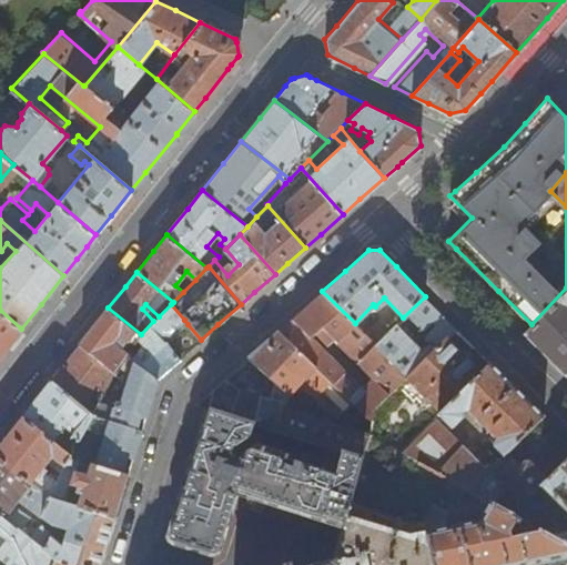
[(566,288),(532,324),(528,329),(524,332),(539,349),(566,374),(566,372),(566,288)]
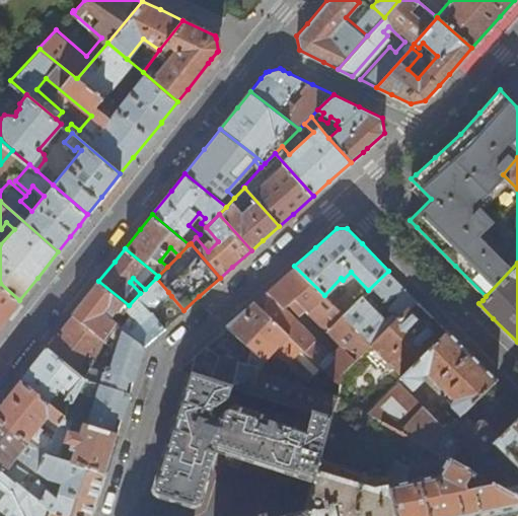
[(324,295),(294,266),(275,283),(254,301),(317,362),(339,382),(342,371),(371,343),(371,342),(343,313),(330,301),(324,295)]
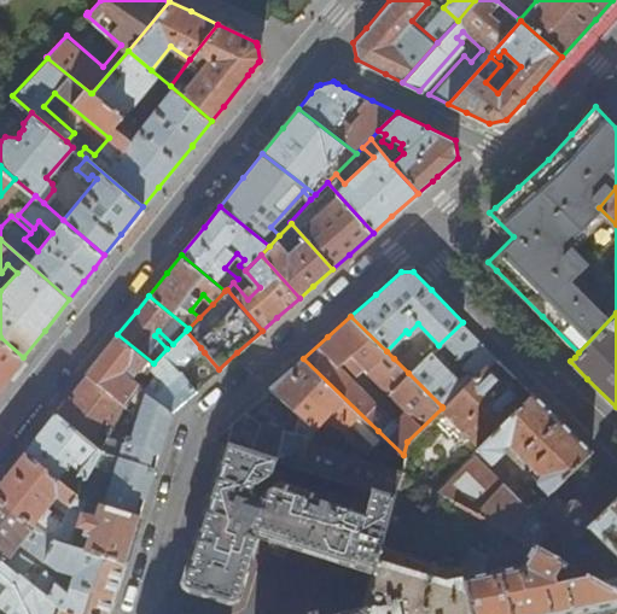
[(469,327),(463,322),(438,345),(415,367),(408,373),(442,407),(484,367),(496,355),(469,327)]
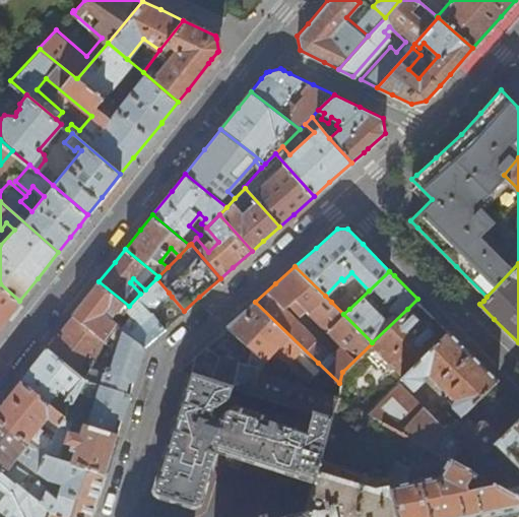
[(156,278),(145,289),(140,294),(129,306),(127,308),(132,315),(129,315),(126,316),(124,320),(123,322),(120,326),(144,345),(152,338),(175,319),(184,311),(172,297),(153,314),(148,308),(169,293),(156,278)]
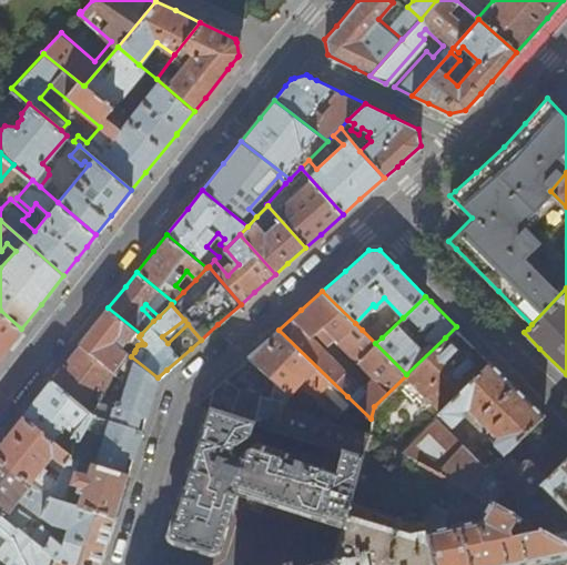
[(139,336),(141,334),(108,308),(97,322),(80,343),(114,371),(124,352),(139,336)]
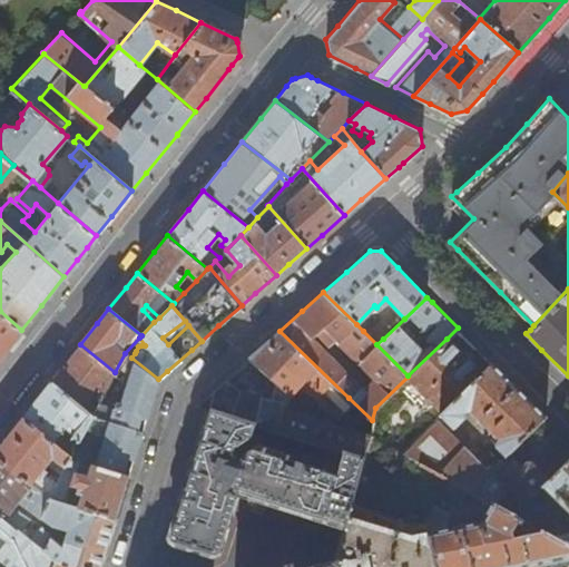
[(0,355),(6,349),(21,330),(0,311),(0,355)]
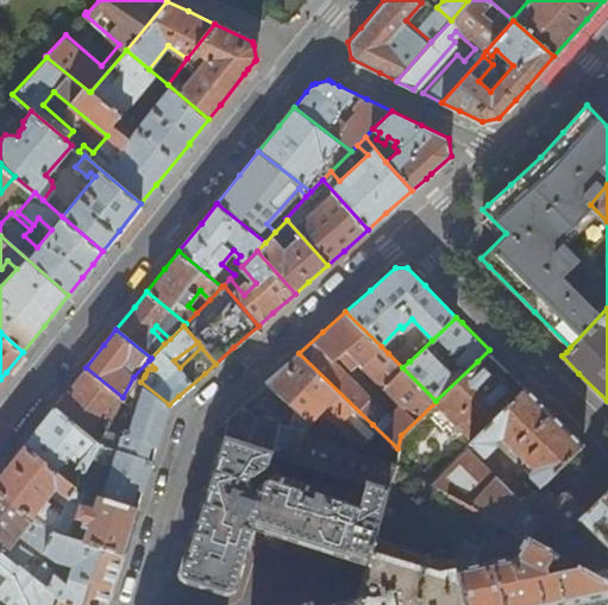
[(395,347),(388,353),(402,367),(409,361),(395,347)]
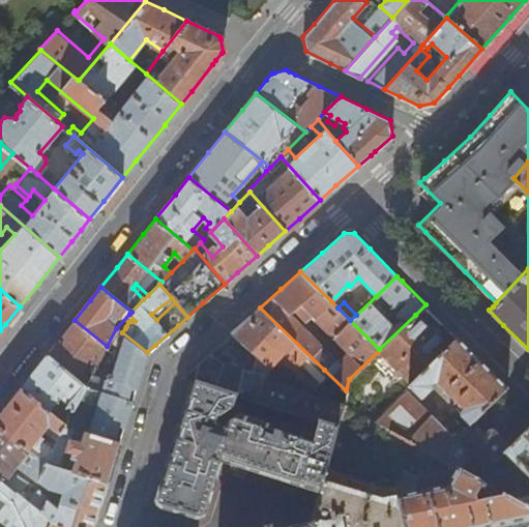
[(312,383),(324,370),(260,308),(246,319),(232,332),(251,350),(267,364),(276,356),(293,367),(291,368),(312,383)]
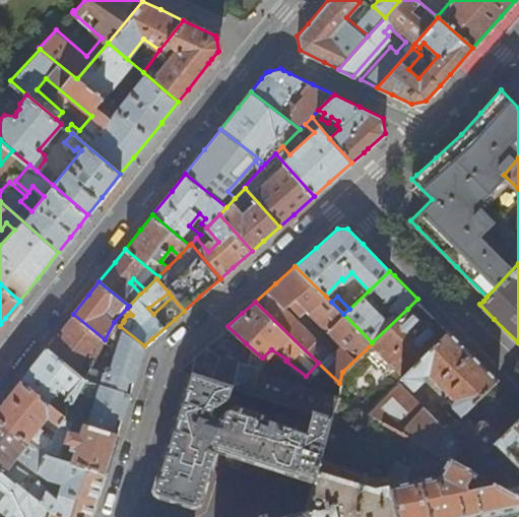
[(416,318),(407,309),(372,342),(372,343),(403,375),(449,330),(440,321),(430,331),(416,318)]
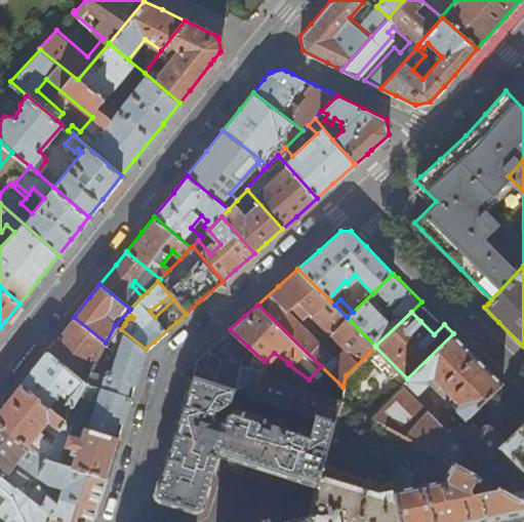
[(104,345),(106,343),(74,317),(63,331),(47,351),(84,383),(87,376),(78,368),(89,354),(95,360),(104,346),(104,345)]
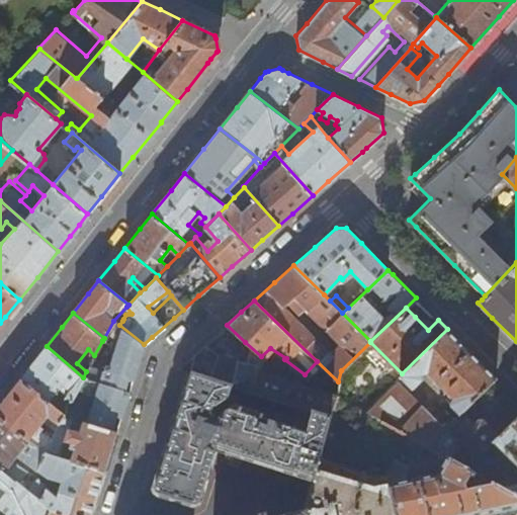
[(85,424),(116,432),(119,422),(136,371),(140,356),(141,355),(144,344),(119,325),(113,321),(104,338),(102,340),(115,348),(108,363),(102,362),(101,367),(90,364),(86,371),(83,377),(76,390),(93,397),(85,424)]
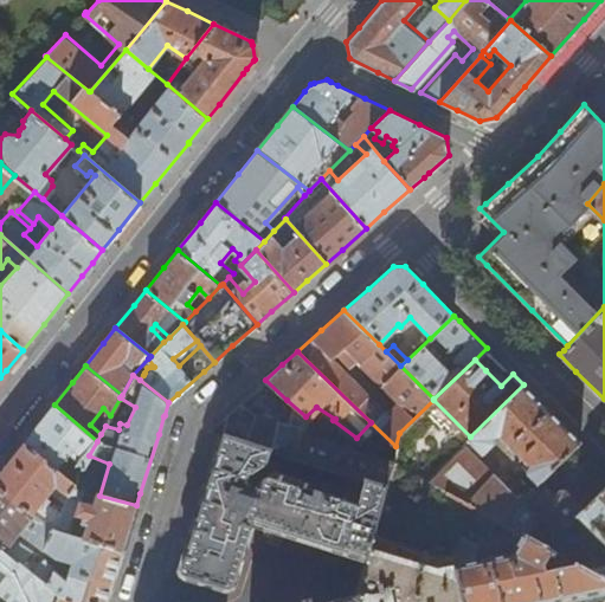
[(523,384),(470,437),(435,472),(426,480),(472,506),(494,518),(499,520),(512,507),(520,499),(476,457),(491,441),(490,435),(497,433),(527,464),(525,472),(536,484),(541,479),(579,441),(561,422),(546,407),(523,384)]
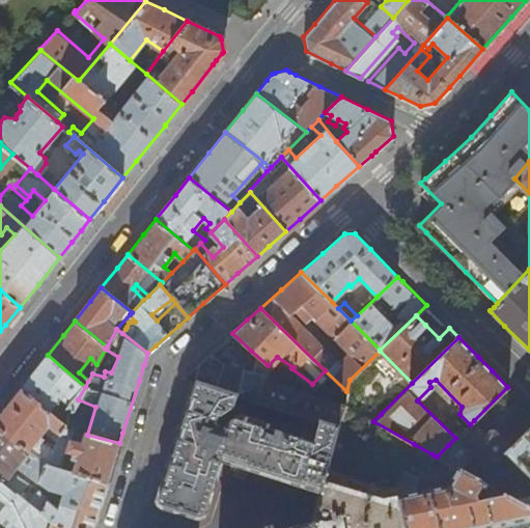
[(194,380),(235,393),(247,396),(258,400),(265,377),(268,365),(251,351),(244,363),(240,367),(223,363),(211,352),(208,354),(199,362),(194,380)]
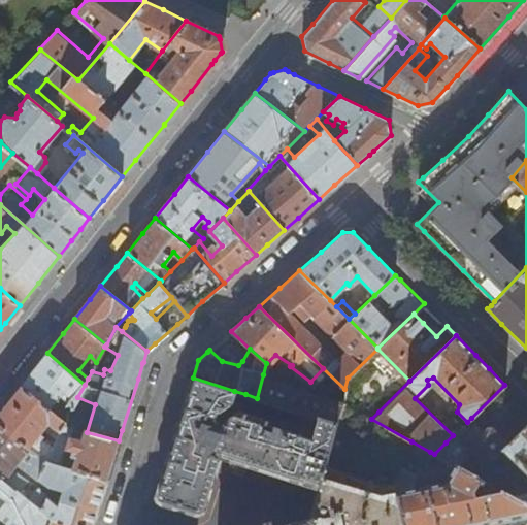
[(34,369),(21,386),(64,423),(77,397),(85,385),(47,353),(34,369)]
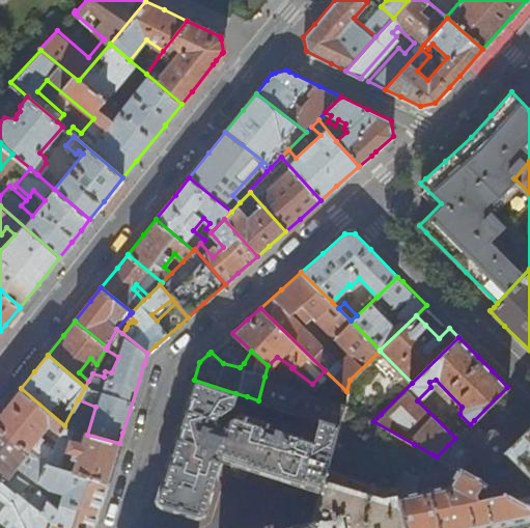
[(343,405),(265,377),(258,400),(298,413),(318,419),(338,425),(343,405)]
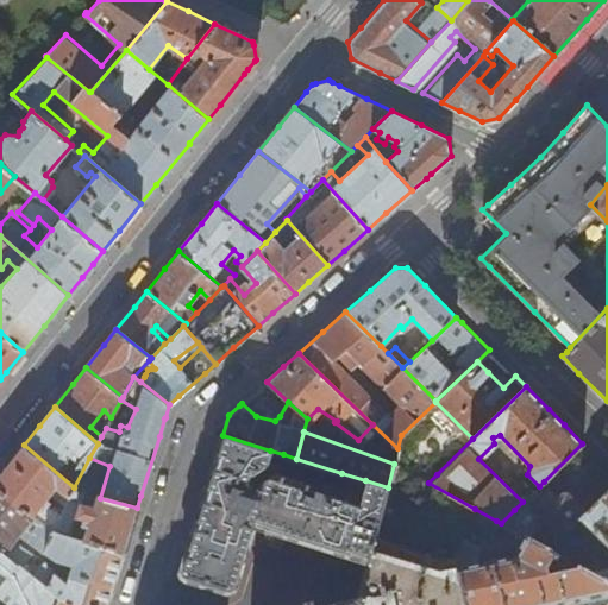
[(267,464),(270,451),(223,435),(223,436),(199,510),(177,575),(162,584),(155,604),(214,604),(214,602),(218,590),(230,592),(233,591),(236,588),(254,527),(368,562),(388,487),(365,480),(358,505),(308,490),(309,485),(274,474),(258,484),(250,481),(251,476),(267,464)]
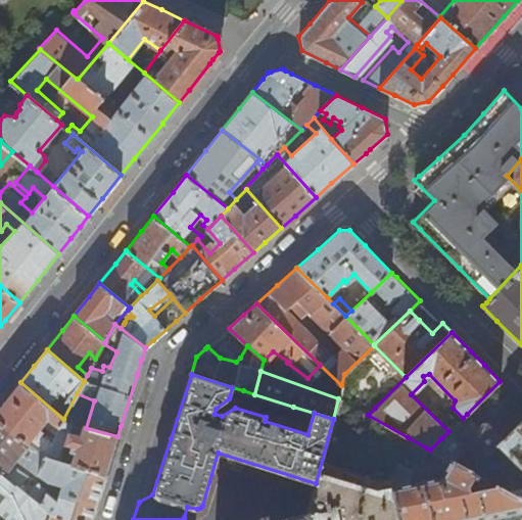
[(63,419),(20,382),(6,400),(0,408),(0,423),(44,456),(50,442),(40,435),(43,431),(39,428),(42,423),(56,433),(63,419)]
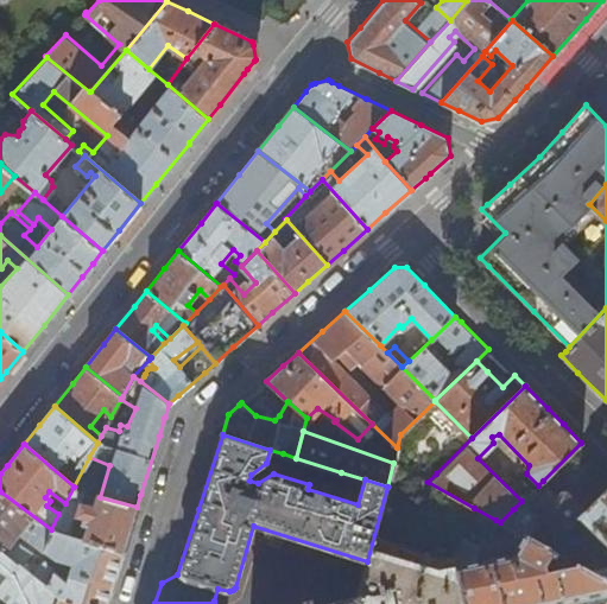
[(341,472),(296,458),(283,453),(280,464),(339,483),(341,472)]
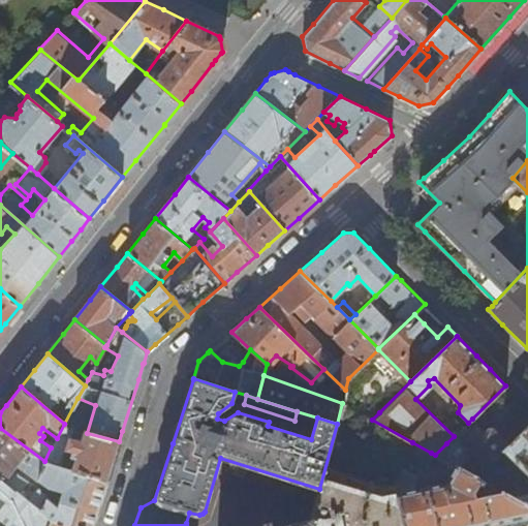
[(363,414),(342,403),(337,424),(319,489),(312,520),(310,525),(402,525),(397,493),(394,478),(406,454),(412,442),(372,420),(363,414)]
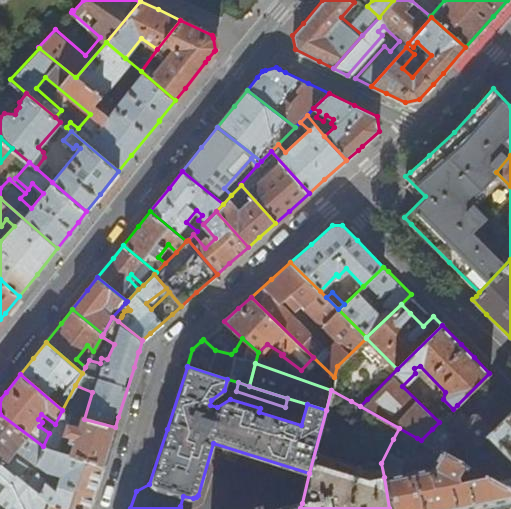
[(356,392),(351,401),(360,406),(367,399),(356,392)]
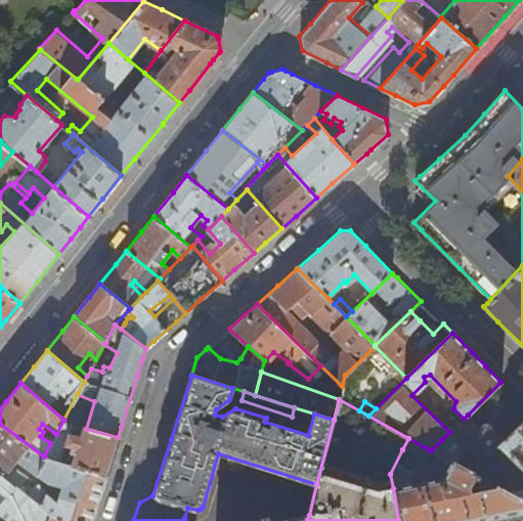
[(468,415),(464,419),(450,431),(480,462),(496,446),(505,439),(492,426),(487,421),(483,421),(479,425),(468,415)]
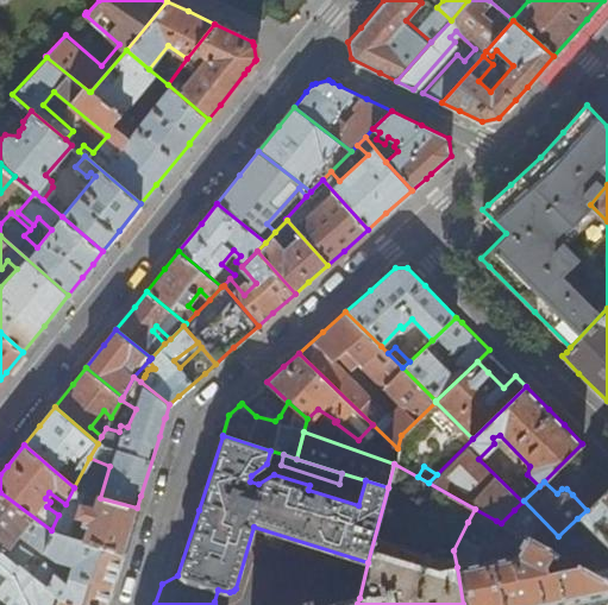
[(74,487),(66,504),(58,515),(51,530),(52,531),(123,555),(130,533),(137,508),(100,498),(96,497),(96,496),(83,491),(74,487)]
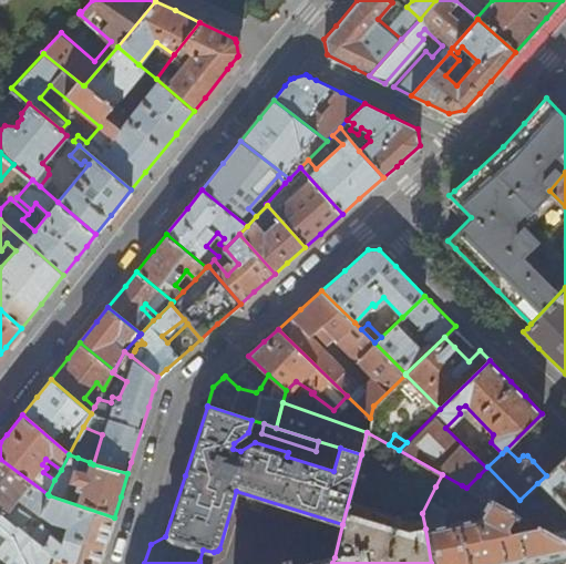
[(565,455),(546,475),(537,483),(565,509),(565,525),(561,520),(545,521),(542,530),(565,543),(565,455)]
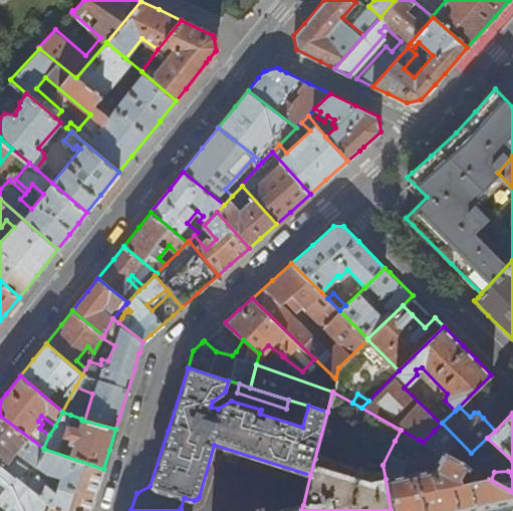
[(0,466),(1,467),(2,466),(49,504),(72,510),(89,510),(93,501),(103,469),(44,449),(43,448),(0,416),(0,466)]
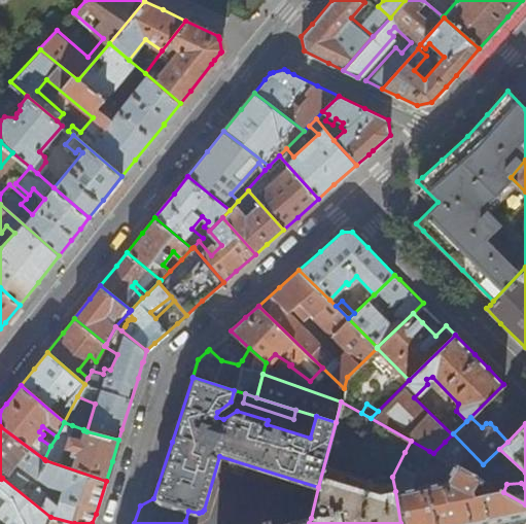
[(423,462),(429,451),(411,441),(405,452),(423,462)]
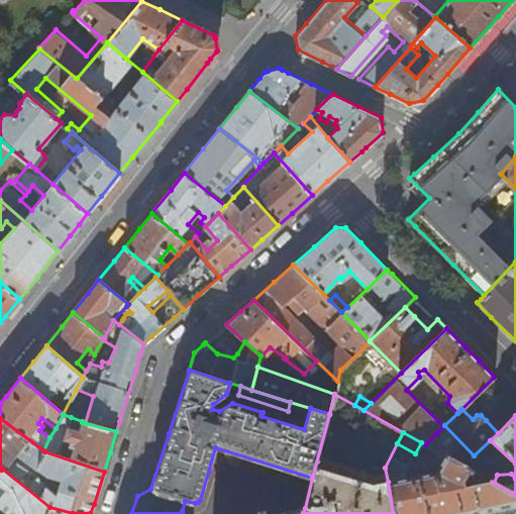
[(436,433),(425,444),(445,455),(456,463),(460,457),(436,433)]
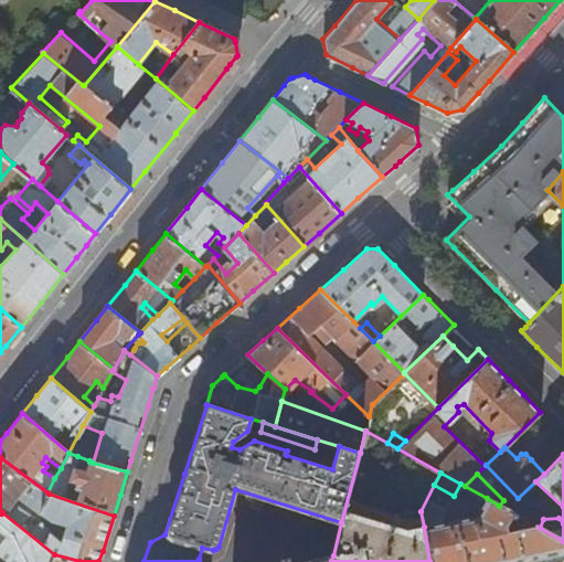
[(507,509),(499,506),(487,498),(477,517),(424,527),(429,561),(519,561),(563,552),(563,541),(540,528),(531,523),(507,509)]
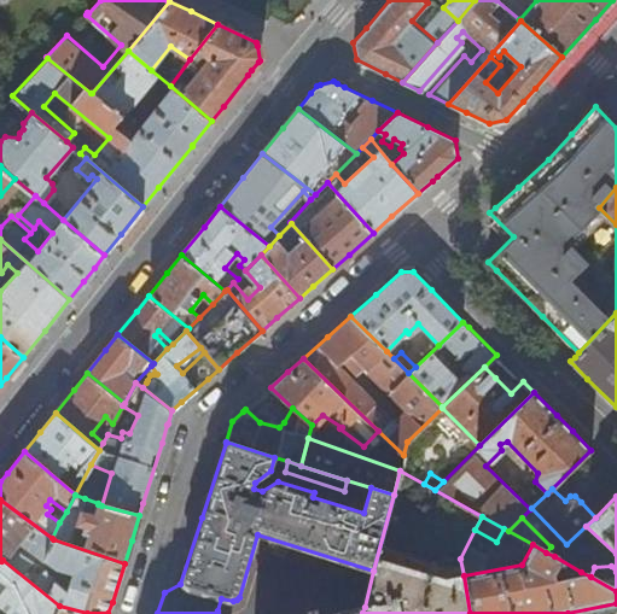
[(565,545),(554,556),(581,572),(591,561),(565,545)]
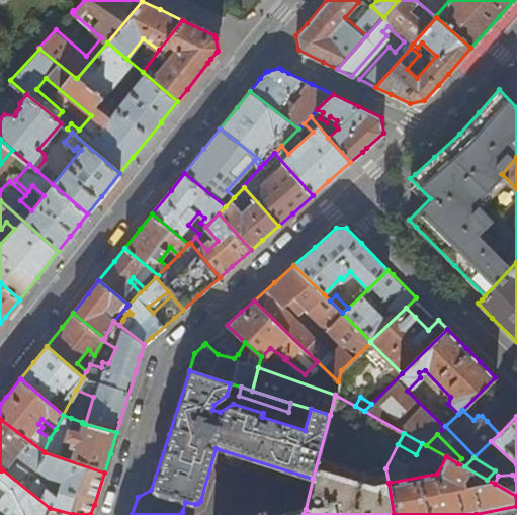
[(0,506),(2,509),(10,514),(45,514),(48,514),(50,508),(2,469),(1,470),(0,469),(0,506)]
